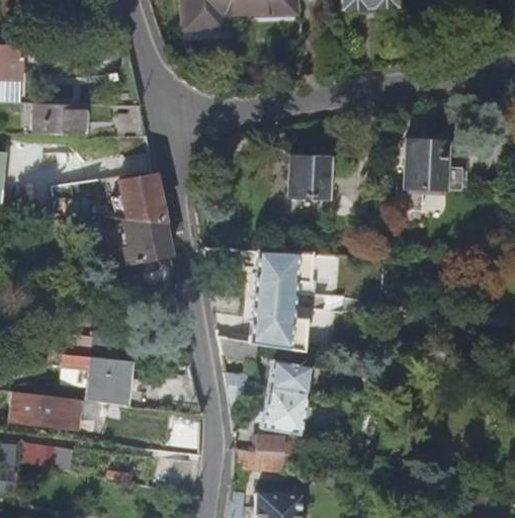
[(16,0),(21,19),(70,6),(67,0),(16,0)]
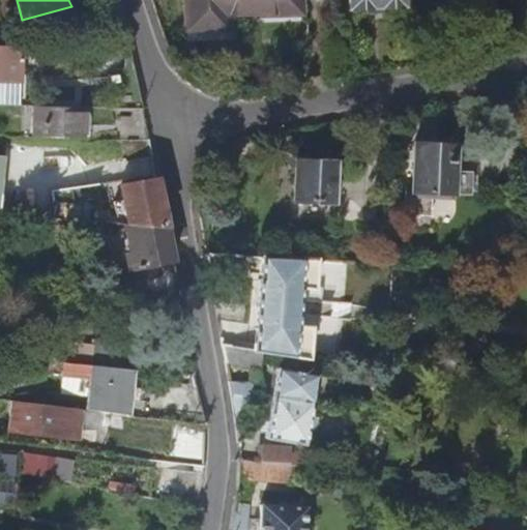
[(302,0),(188,0),(189,30),(229,28),(229,17),(303,13),(302,0)]
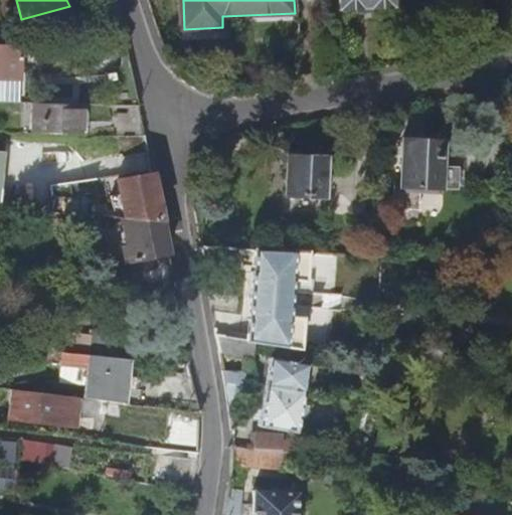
[(394,0),(340,0),(341,8),(394,6),(394,0)]
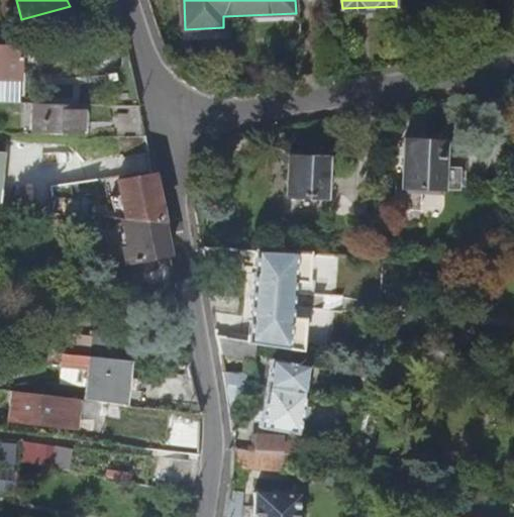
[(22,56),(0,55),(0,80),(22,81),(22,56)]
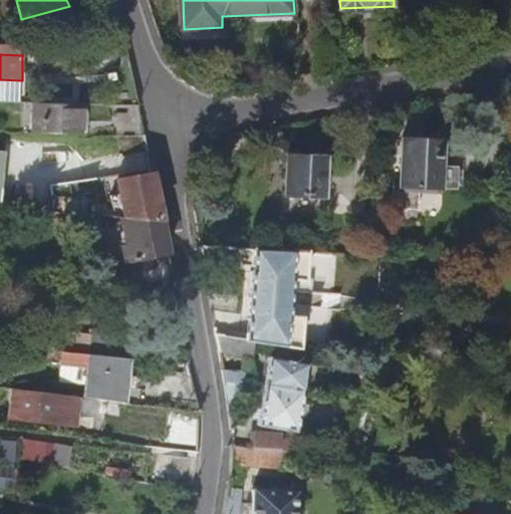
[(36,102),(35,132),(81,134),(80,104),(36,102)]
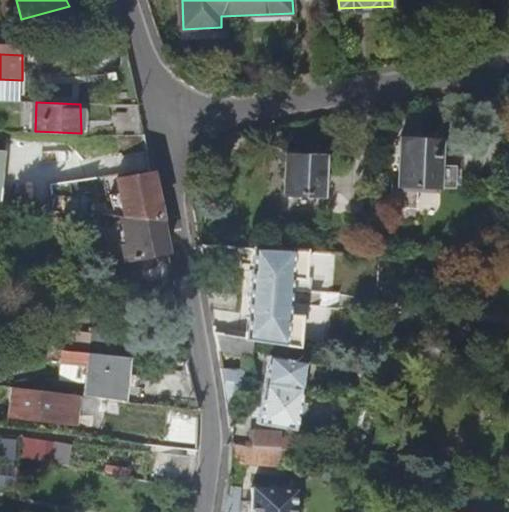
[(112,118),(116,137),(147,138),(144,119),(112,118)]
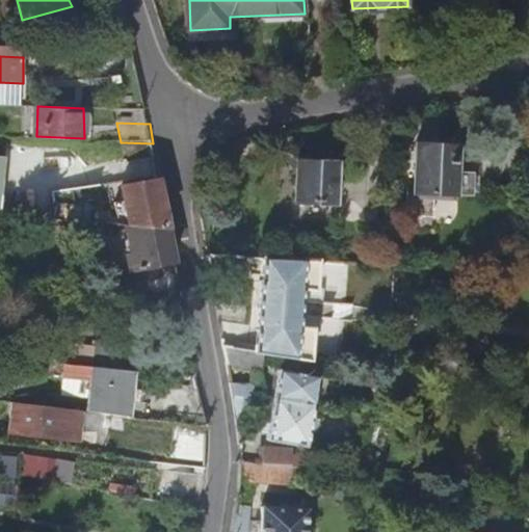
[(153,143),(121,142),(128,184),(160,179),(153,143)]
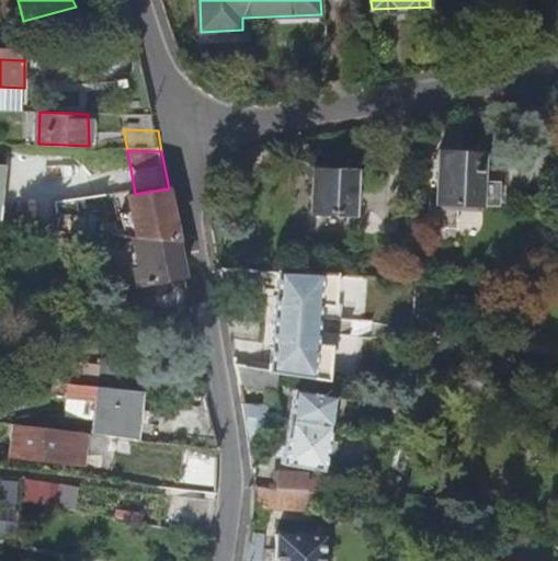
[(485,153),(441,151),(439,204),(482,206),(484,181),(485,153)]
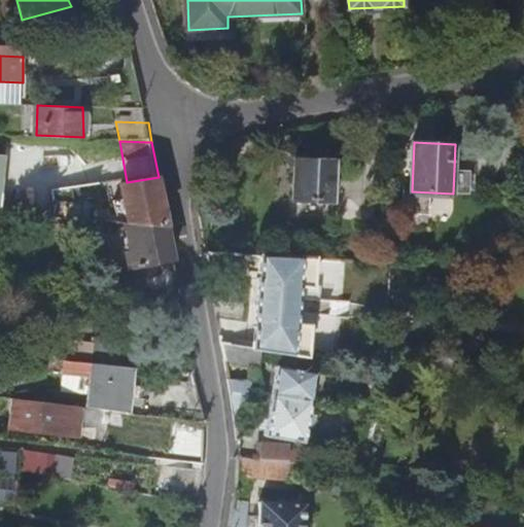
[(337,161),(295,160),(294,201),(335,203),(337,161)]
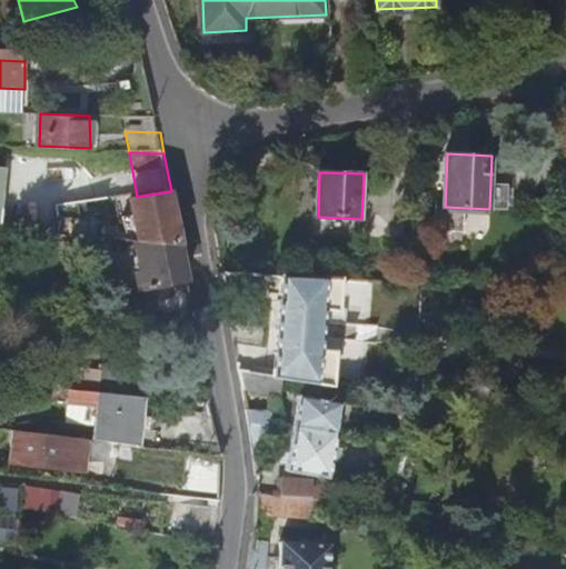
[(139,242),(182,247),(171,193),(132,201),(139,242)]
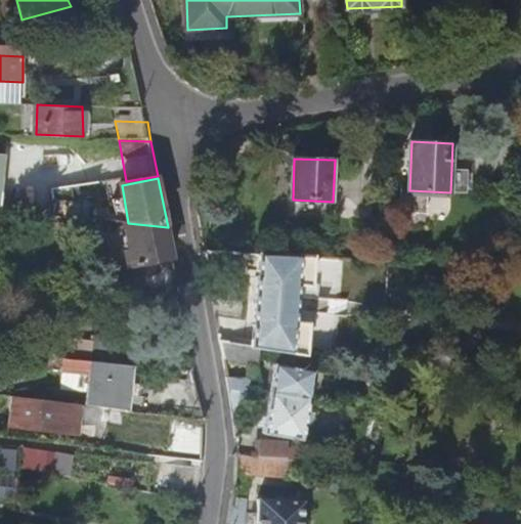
[(56,201),(54,216),(89,219),(91,203),(56,201)]
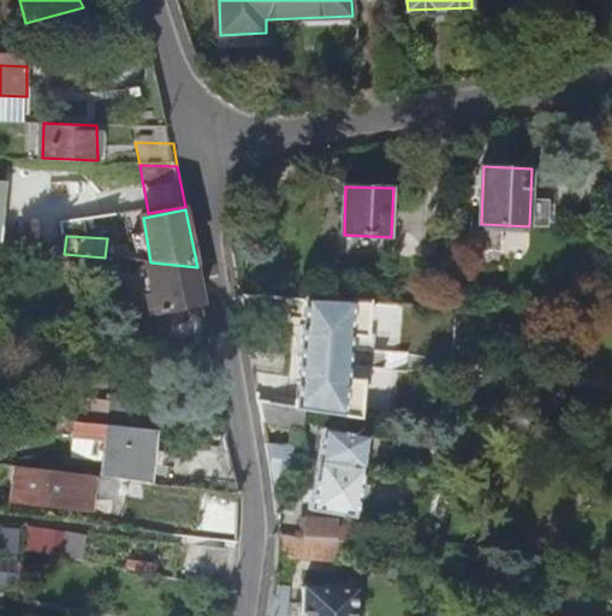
[(105,258),(64,254),(63,267),(119,273),(120,259),(105,258)]
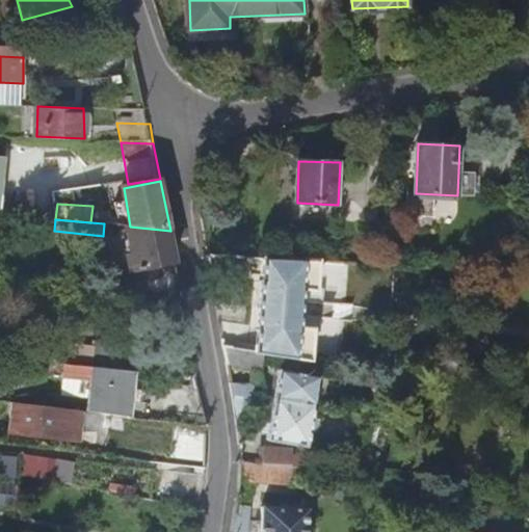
[(108,221),(108,245),(127,245),(128,222),(108,221)]
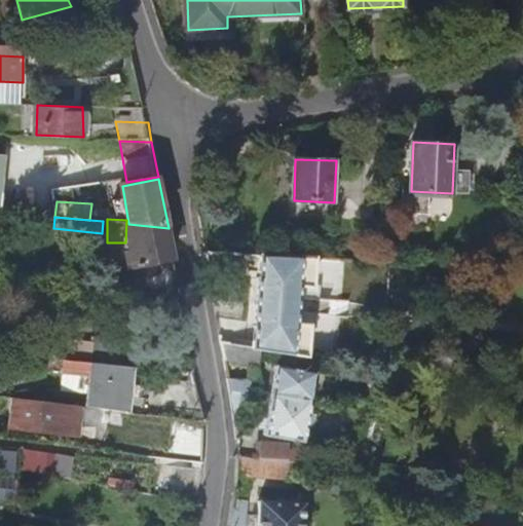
[(176,261),(169,228),(128,224),(126,224),(133,256),(128,257),(129,266),(140,264),(140,268),(176,261)]
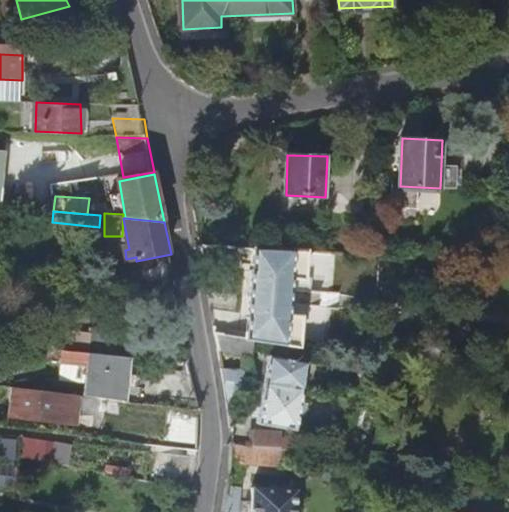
[(308,251),(254,247),(247,339),(255,340),(300,346),(302,316),(289,315),(293,278),(305,279),(308,251)]
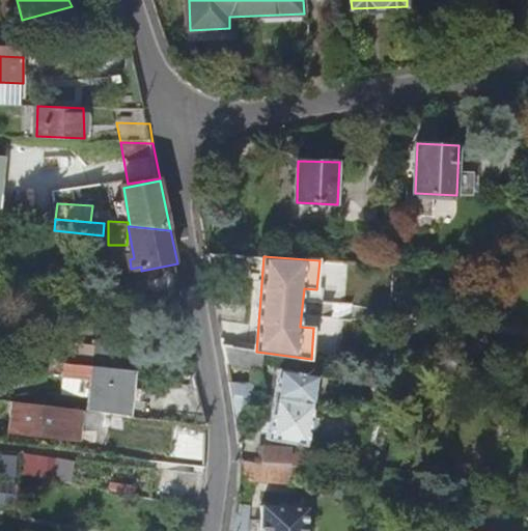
[(132,285),(134,295),(184,298),(177,267),(165,269),(167,279),(132,285)]
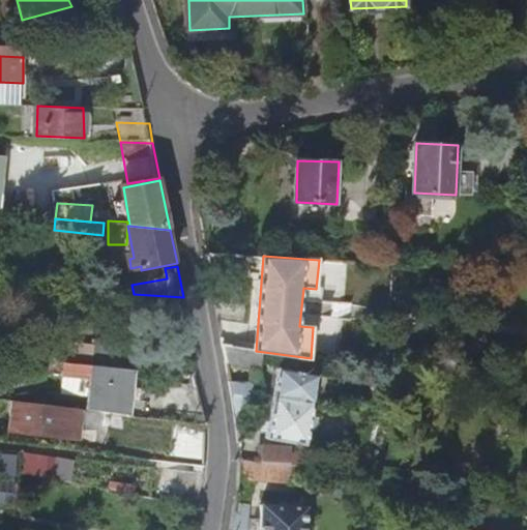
[(96,335),(95,362),(124,364),(125,337),(96,335)]
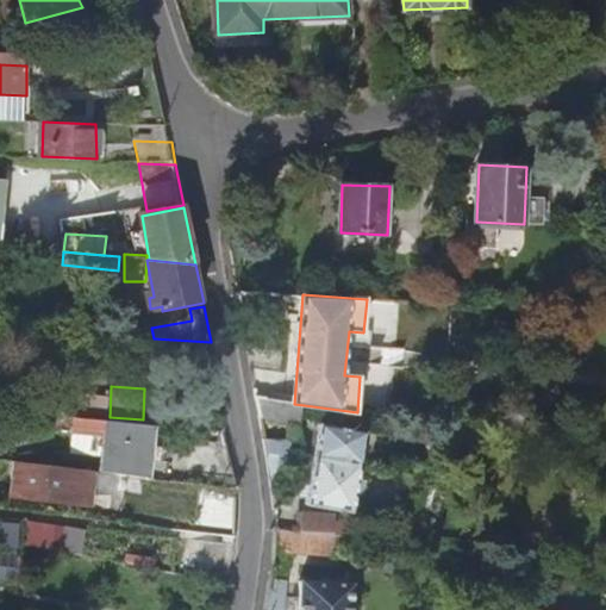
[(74,416),(73,433),(69,452),(151,461),(155,425),(74,416)]
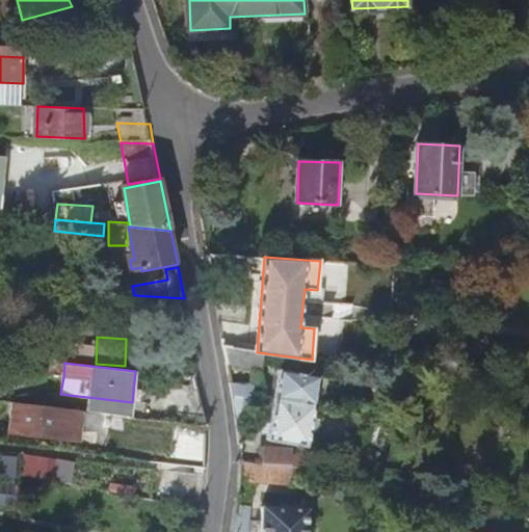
[(275,396),(275,397),(315,403),(319,376),(280,370),(275,396)]
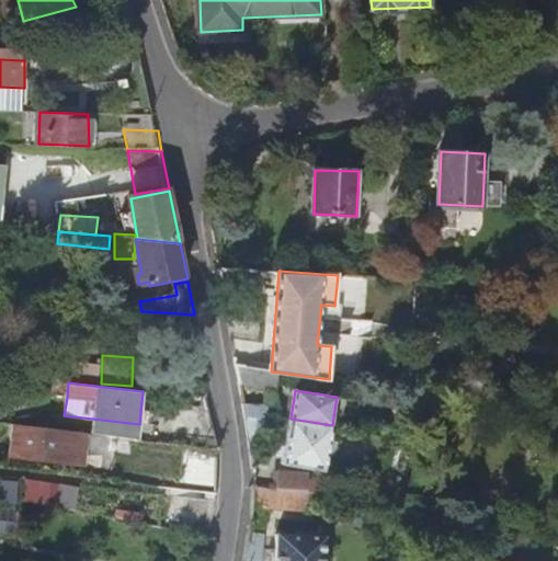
[(269,404),(245,404),(248,421),(266,421),(268,415),(269,404)]
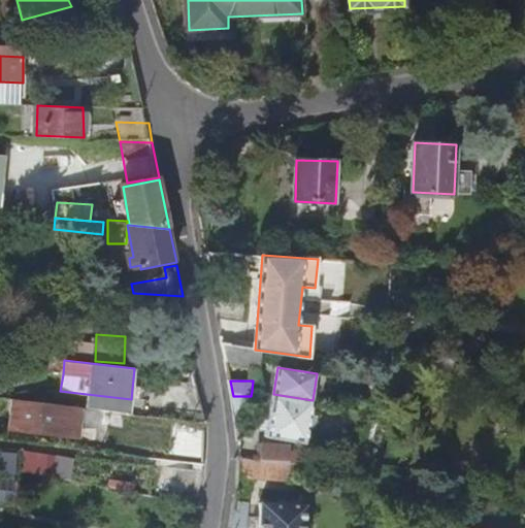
[(313,400),(273,394),(266,437),(305,443),(313,400)]
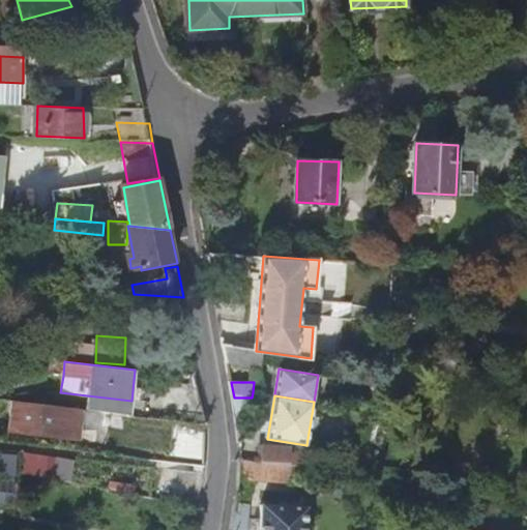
[(252,398),(234,398),(237,418),(250,418),(252,398)]
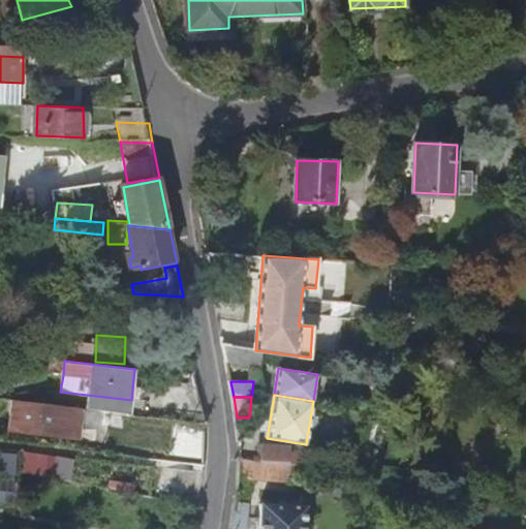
[(16,400),(11,430),(79,438),(83,408),(80,408),(16,400)]
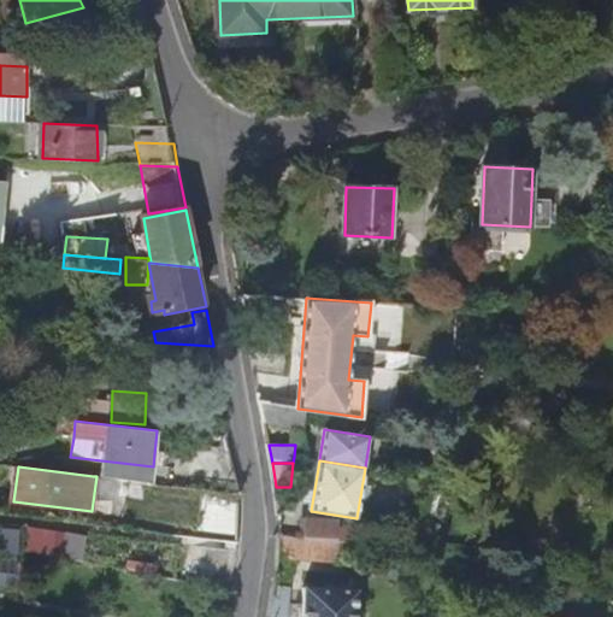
[(94,468),(93,476),(96,476),(111,479),(112,470),(94,468)]
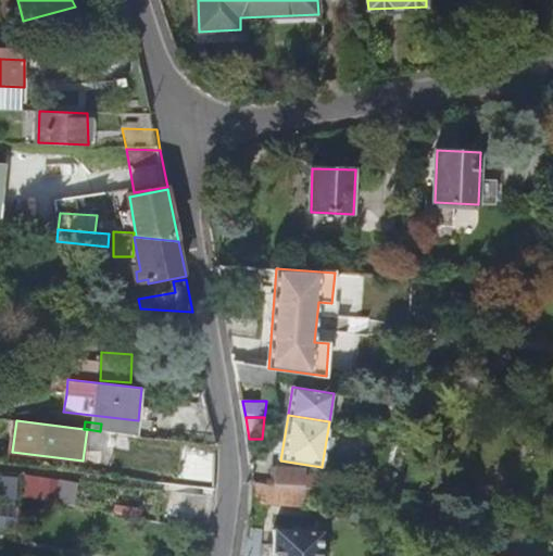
[(217,446),(179,441),(178,477),(216,482),(217,446)]
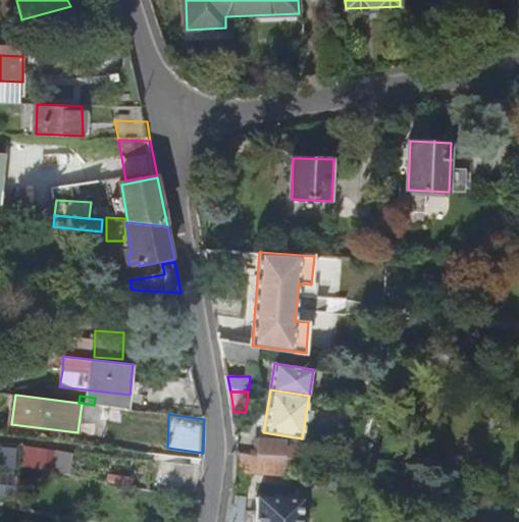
[(287,449),(287,441),(260,439),(260,456),(286,457),(287,449)]
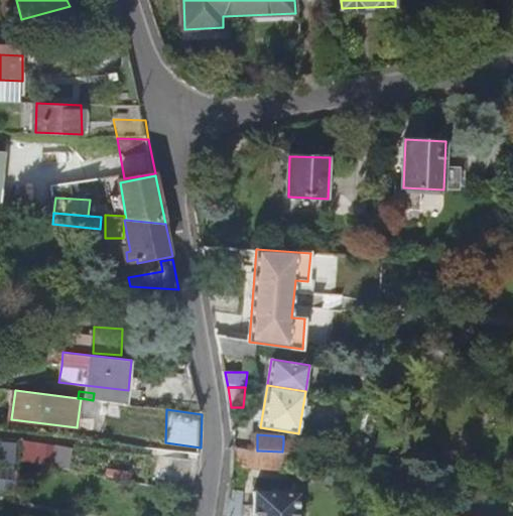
[(312,445),(283,443),(282,453),(284,454),(298,456),(303,456),(311,457),(312,445)]
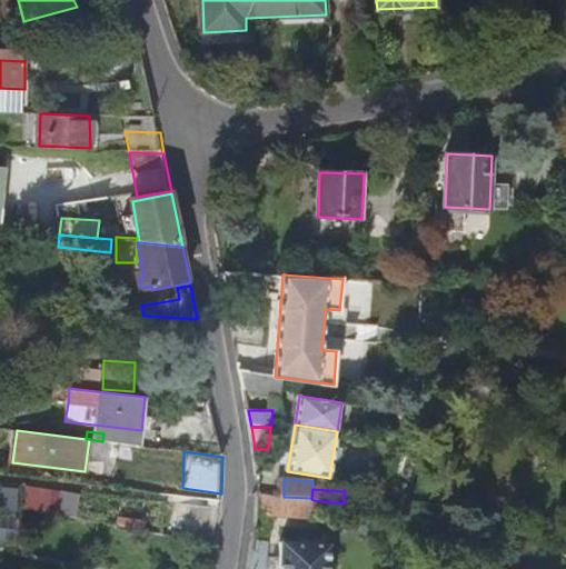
[(277,497),(258,493),(257,513),(311,517),(314,500),(311,499),(277,497)]
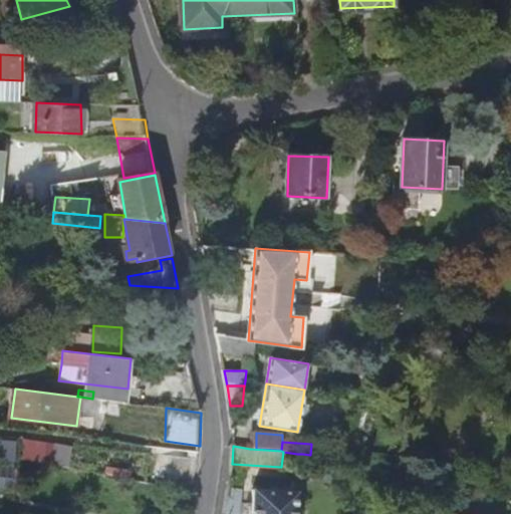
[(449,467),(434,466),(431,497),(446,498),(449,467)]
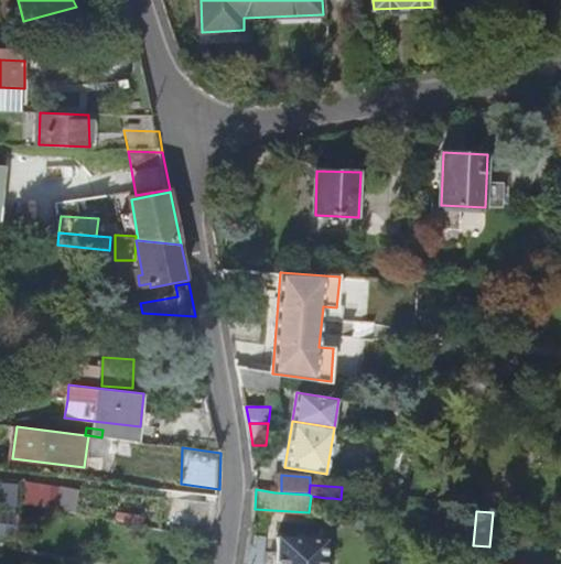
[(325,563),(327,540),(280,538),(280,552),(278,563),(325,563)]
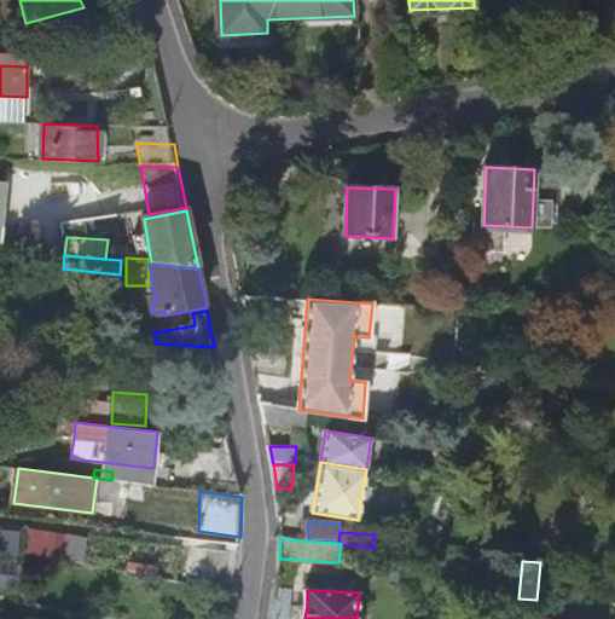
[(305,618),(307,606),(291,606),(290,618),(305,618)]
